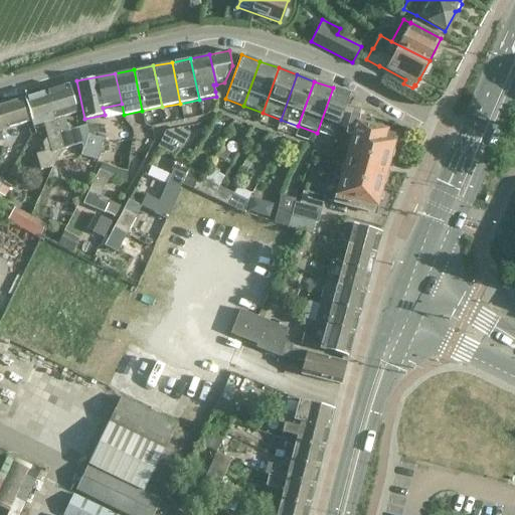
[(64,117),(75,114),(76,114),(67,84),(44,93),(52,121),(54,121),(62,147),(61,150),(80,144),(83,150),(81,155),(98,161),(100,155),(103,138),(96,137),(88,134),(86,125),(68,130),(64,117)]
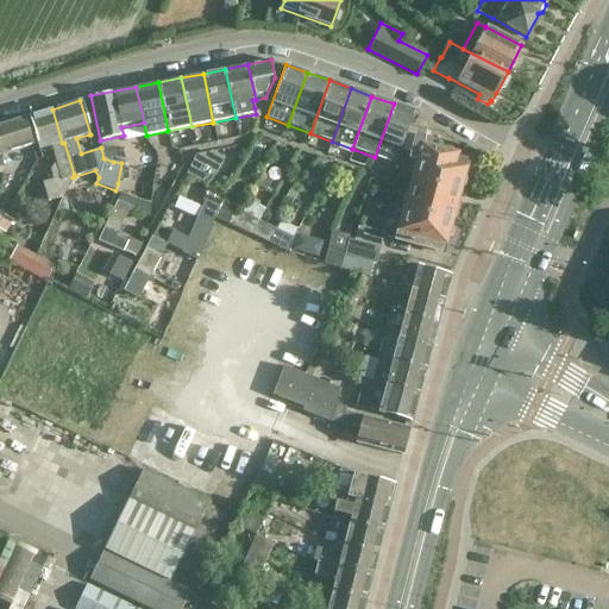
[(399,149),(409,129),(415,112),(394,104),(375,157),(394,164),(399,149)]
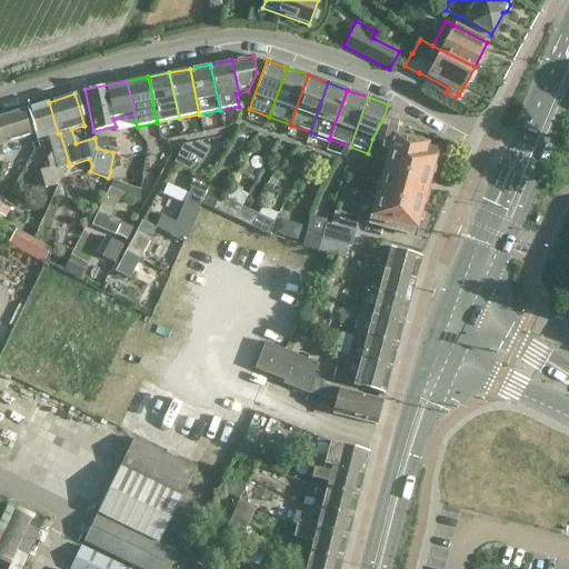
[(58,133),(49,102),(27,109),(37,140),(47,137),(56,166),(39,170),(45,188),(59,185),(67,166),(68,166),(69,162),(60,133),(58,133)]
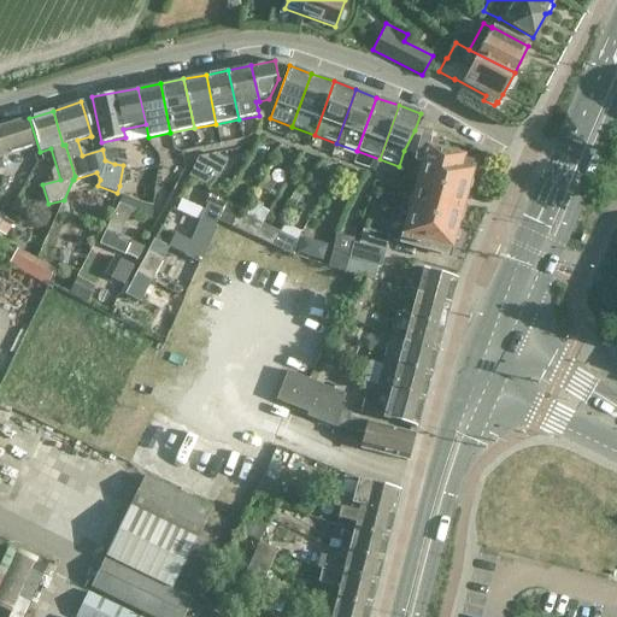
[(0,127),(0,154),(1,158),(34,148),(24,119),(0,127)]
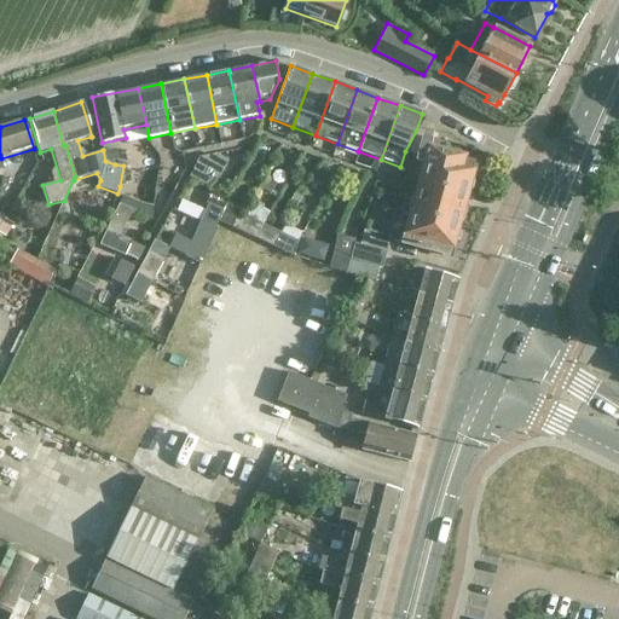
[(415,183),(418,183),(467,196),(476,161),(466,158),(443,152),(444,146),(429,142),(431,134),(416,131),(405,151),(408,152),(417,155),(416,161),(420,162),(415,183)]
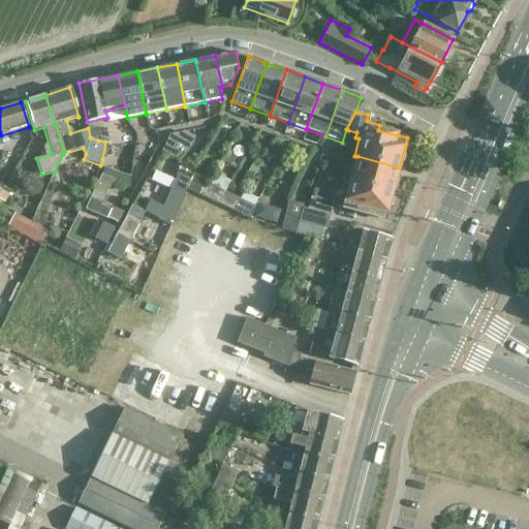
[(89,130),(90,137),(98,141),(96,129),(89,130)]
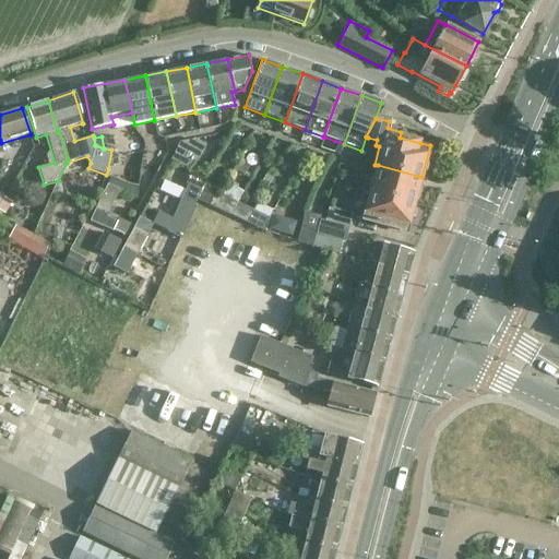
[(179,142),(170,161),(188,169),(202,155),(206,145),(193,140),(179,142)]
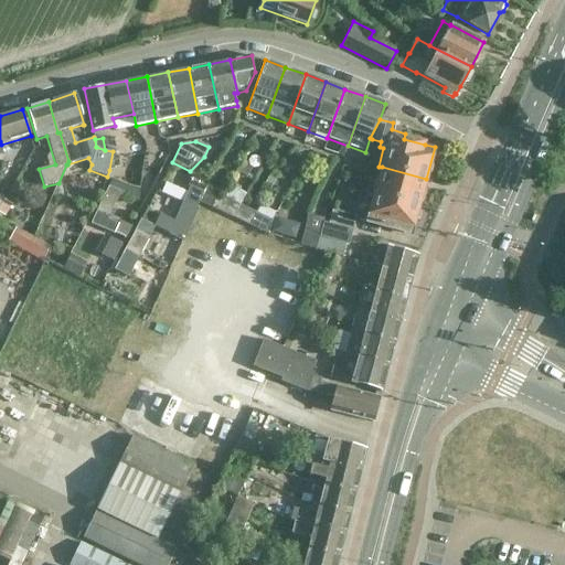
[(371,163),(361,160),(358,170),(368,172),(371,163)]
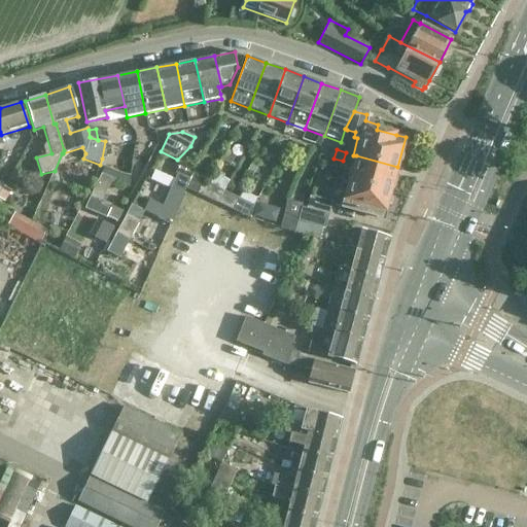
[(235,156),(234,156),(234,155),(224,151),(219,161),(230,166),(235,156)]
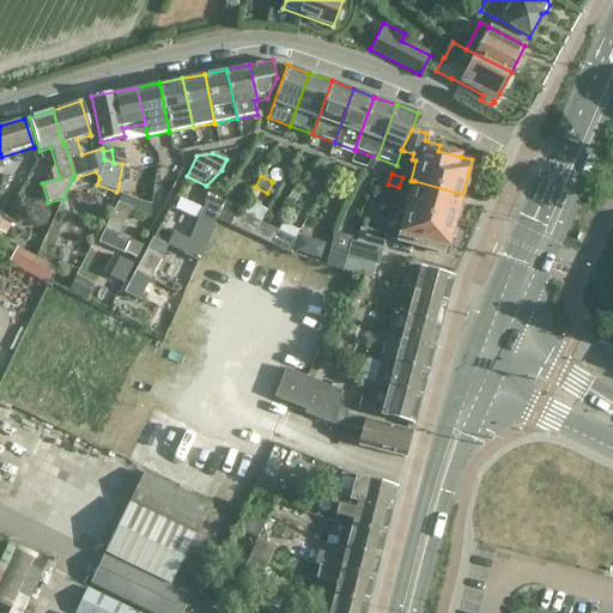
[(406,212),(454,225),(462,194),(414,181),(406,212)]
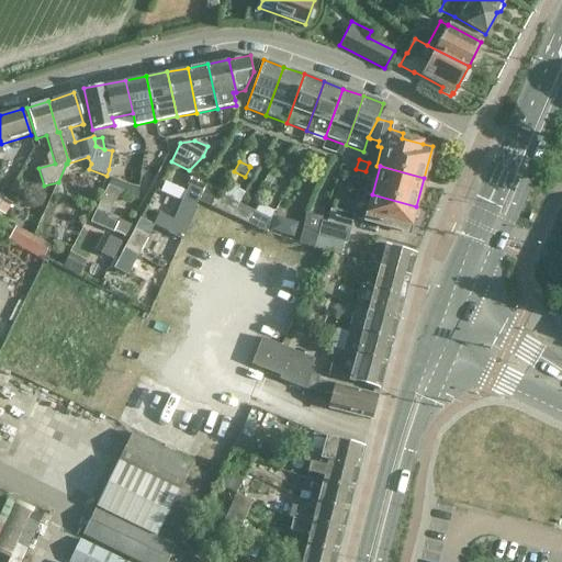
[(187,186),(189,186),(190,183),(193,186),(203,190),(205,184),(208,179),(192,172),(187,186)]
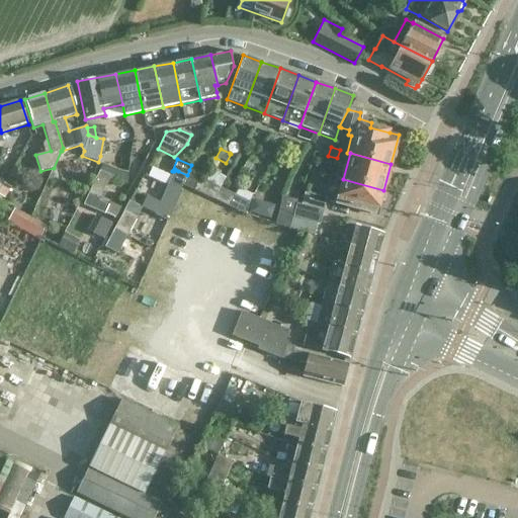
[(180,191),(183,186),(187,175),(178,171),(175,169),(167,185),(168,186),(180,191)]
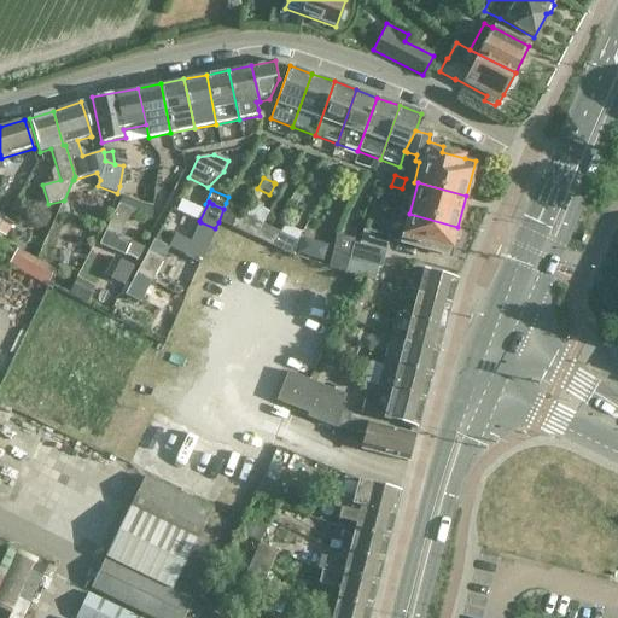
[(117,240),(132,209),(120,203),(104,235),(99,245),(112,251),(117,240)]
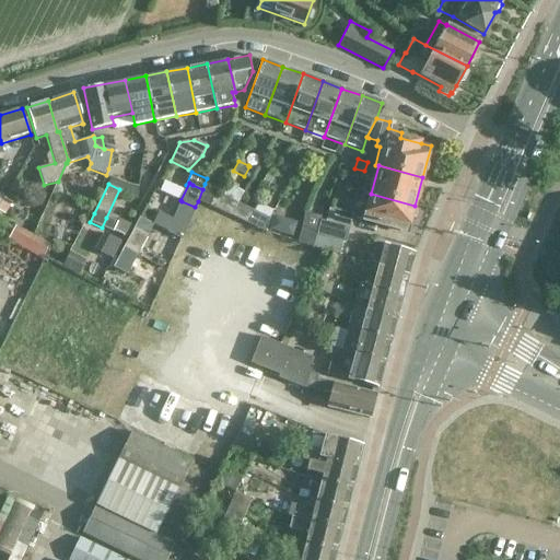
[(202,189),(198,201),(212,208),(220,194),(221,190),(205,184),(202,189)]
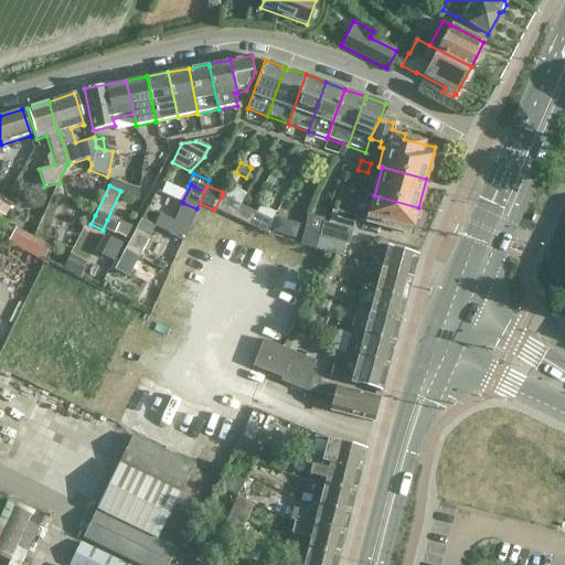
[(232,217),(240,204),(222,195),(214,210),(232,217)]
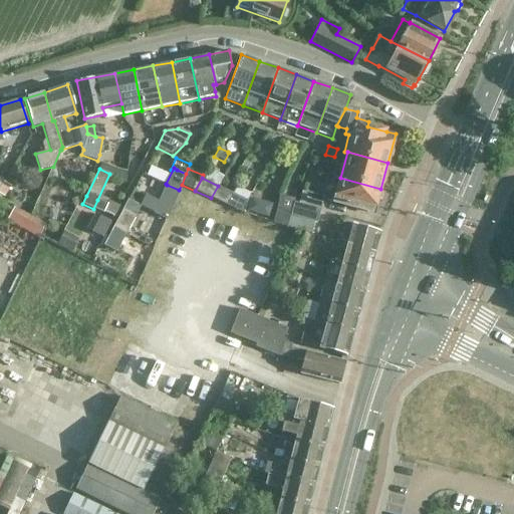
[(373,216),(374,213),(380,189),(340,178),(334,203),(366,212),(365,214),(373,216)]
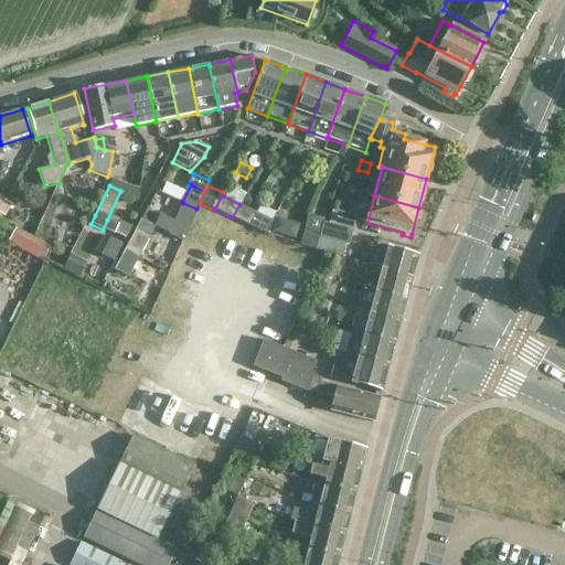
[(11,204),(4,201),(1,206),(0,209),(0,213),(6,216),(11,204)]
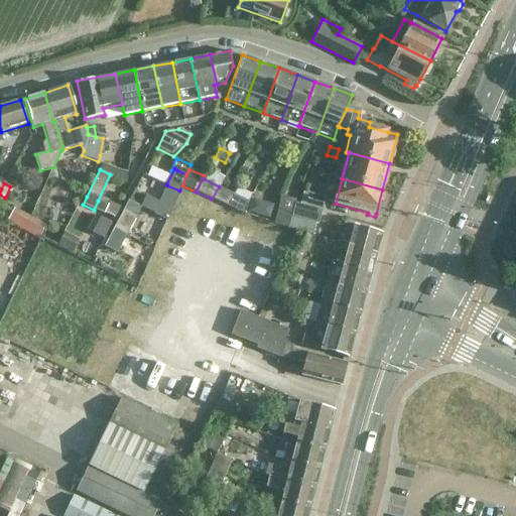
[(154,214),(167,220),(167,221),(181,191),(179,190),(167,185),(154,214)]
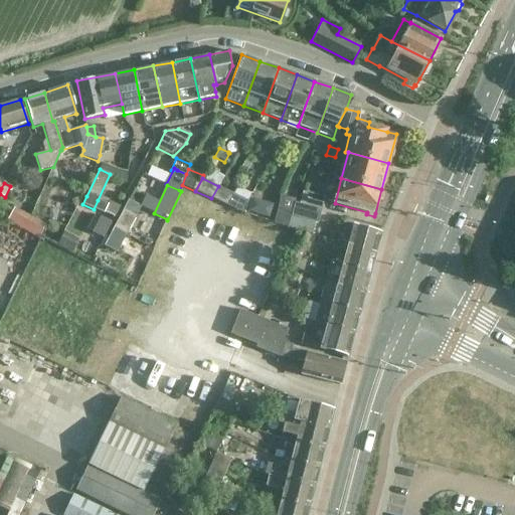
[(218,186),(211,198),(223,204),(231,192),(218,186)]
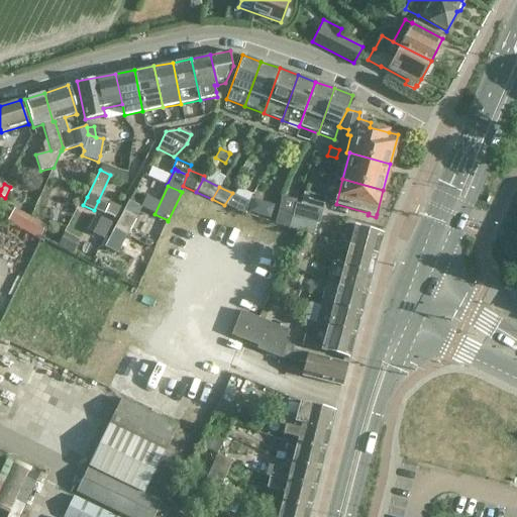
[(224,205),(240,212),(241,213),(248,201),(232,193),(224,205)]
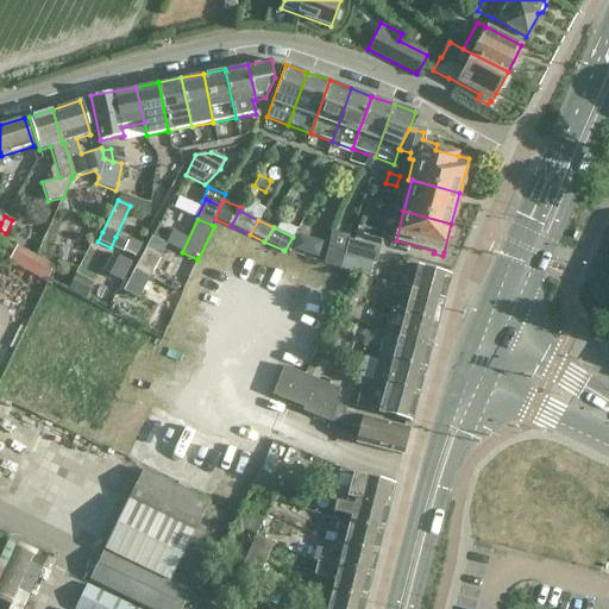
[(353,244),(380,250),(383,233),(358,227),(355,242),(353,244)]
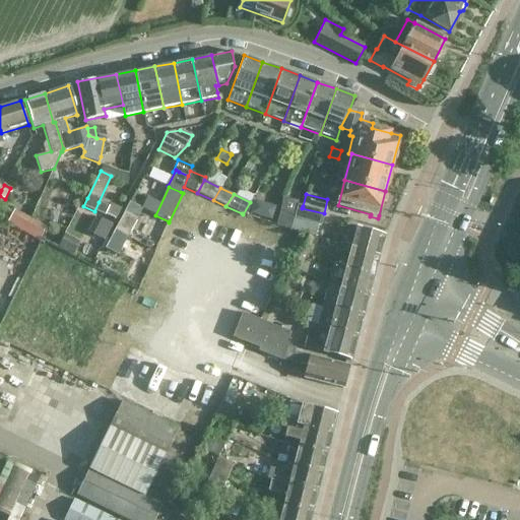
[(142,208),(129,202),(105,249),(118,255),(137,218),(142,208)]
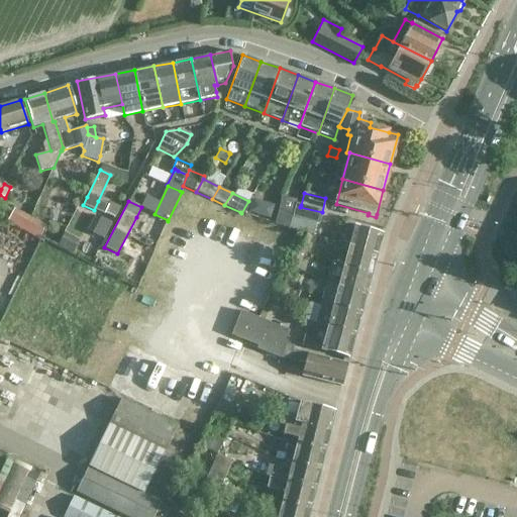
[(248,201),(241,213),(264,220),(268,207),(248,201)]
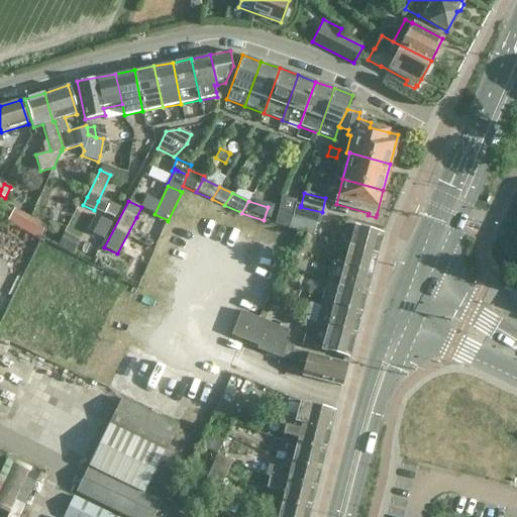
[(293,217),(316,223),(319,224),(322,212),(300,207),(301,205),(296,204),(293,215),(293,217)]
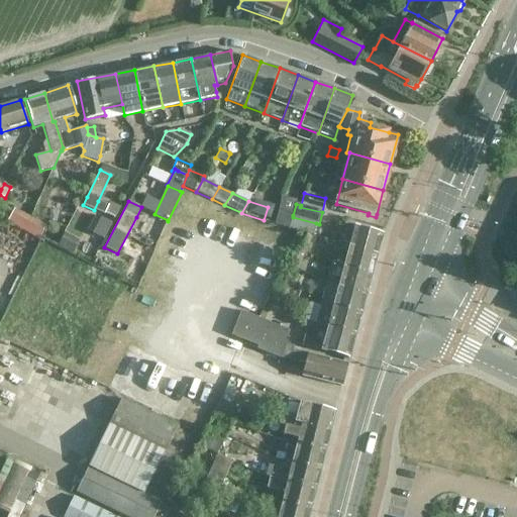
[(268,207),(264,220),(275,224),(290,228),(293,217),(293,215),(268,207)]
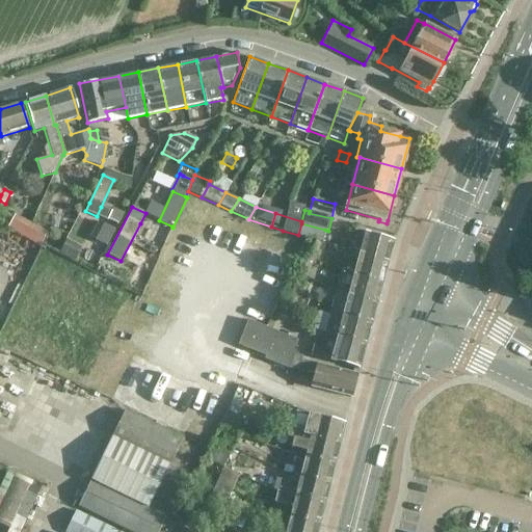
[(40,245),(47,232),(14,215),(7,228),(40,245)]
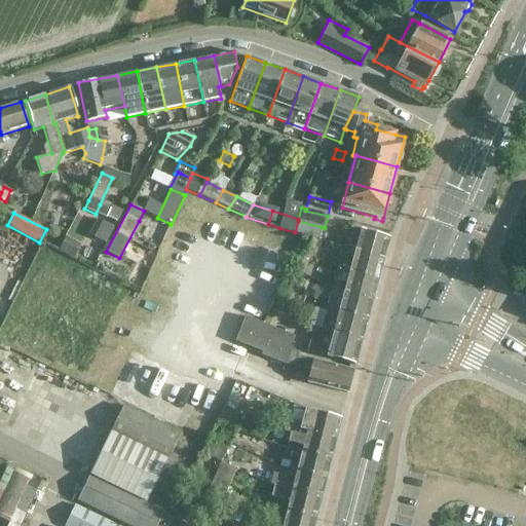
[(104,242),(112,226),(100,220),(91,235),(104,242)]
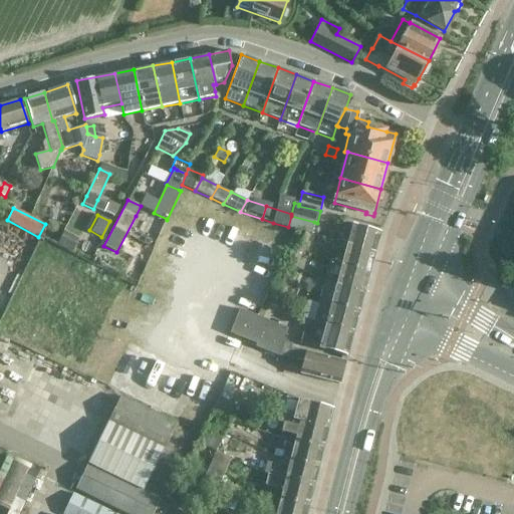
[(291,216),(288,227),(311,234),(314,222),(291,216)]
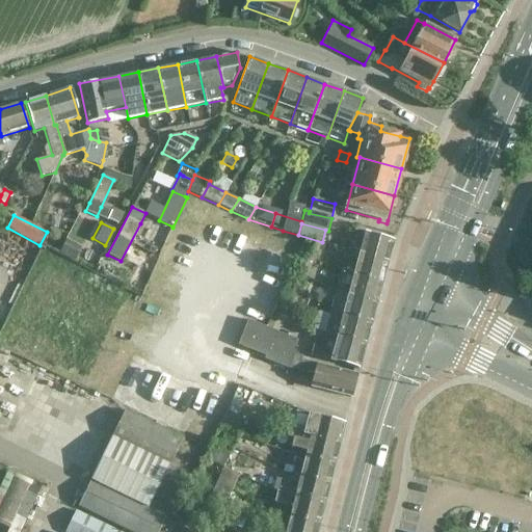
[(353,249),(360,250),(360,251),(360,253),(389,261),(395,240),(358,230),(353,249)]
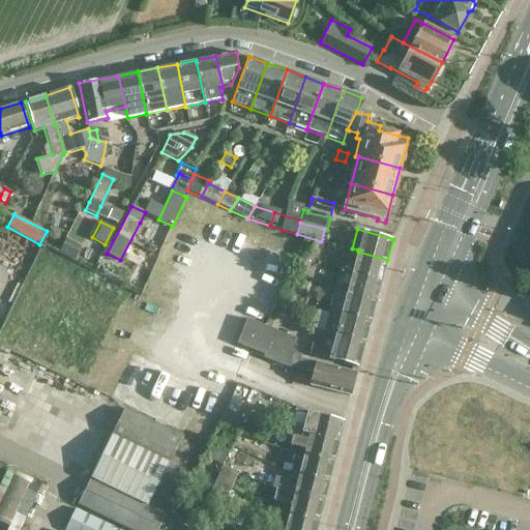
[(303,249),(315,254),(320,242),(308,238),(303,249)]
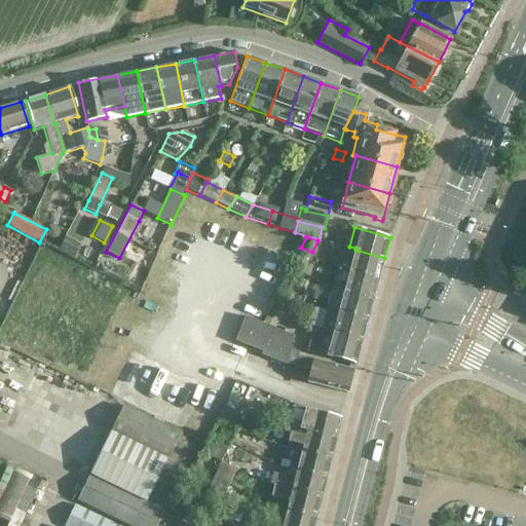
[(74,259),(81,245),(76,242),(69,257),(74,259)]
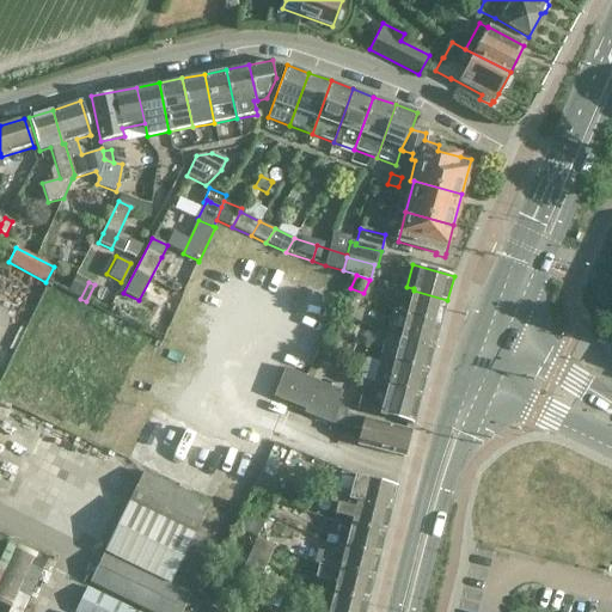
[(414,289),(404,287),(402,299),(410,301),(407,312),(407,314),(407,317),(440,326),(447,300),(414,291),(414,289)]
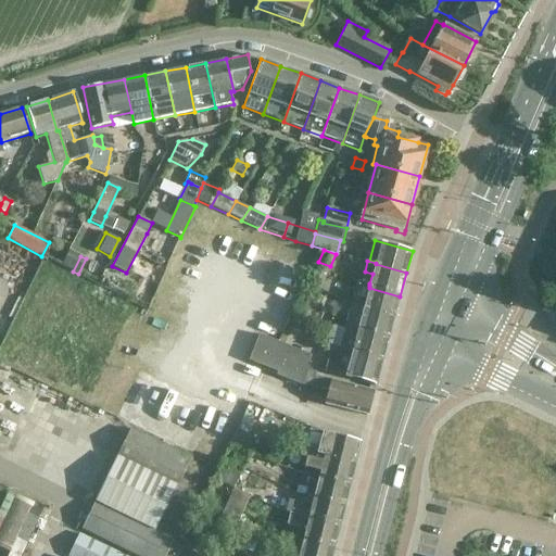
[(330,266),(318,262),(314,274),(310,273),(305,281),(310,282),(320,287),(321,288),(330,266)]
